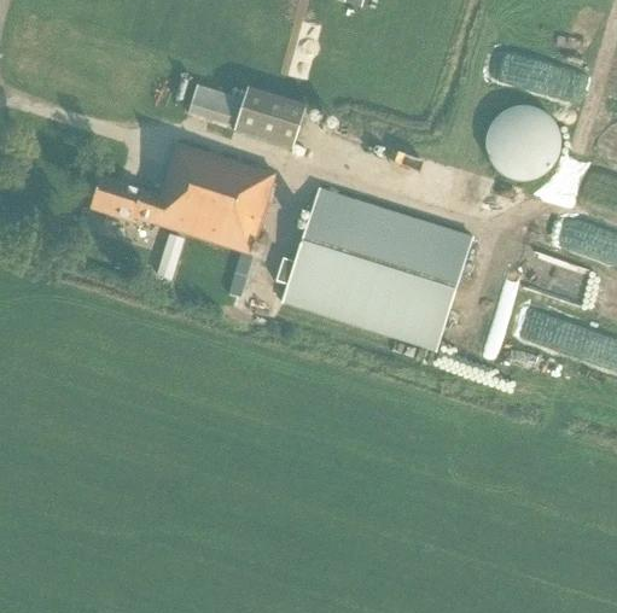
[(244,98),(196,83),(187,110),(236,124),(244,98)]
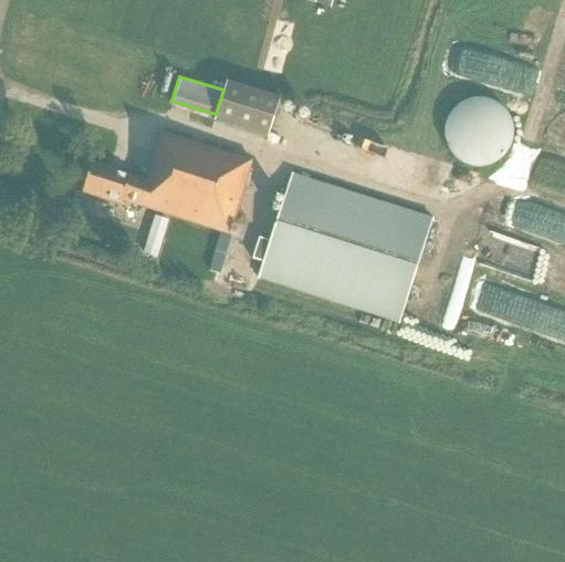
[(228,80),(216,118),(268,134),(279,95),(228,80)]
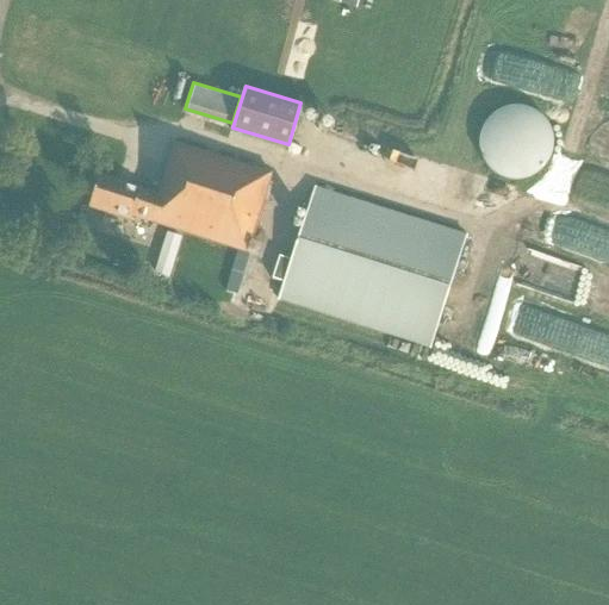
[(244,250),(269,172),(174,141),(157,192),(97,173),(87,205),(129,218),(131,213),(244,250)]
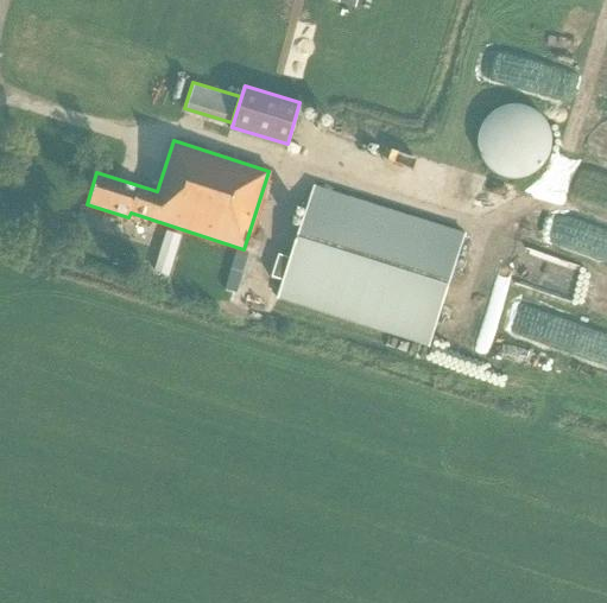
[(462,233),(313,185),(276,296),(427,344),(462,233)]
